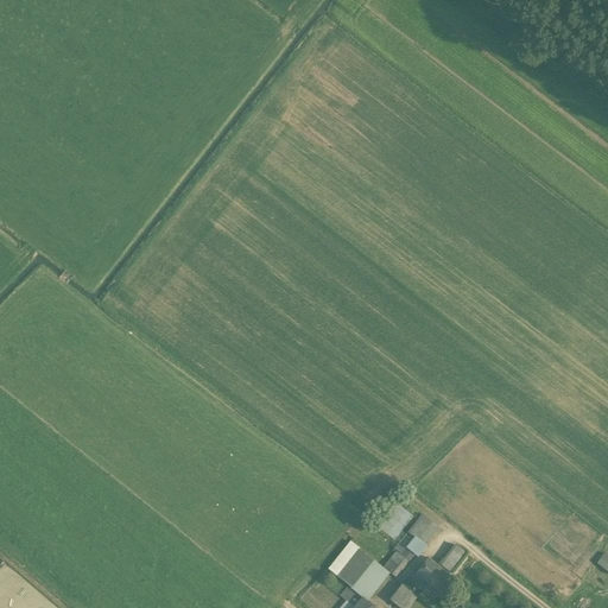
[(377,527),(394,540),(413,517),(396,504),(377,527)]
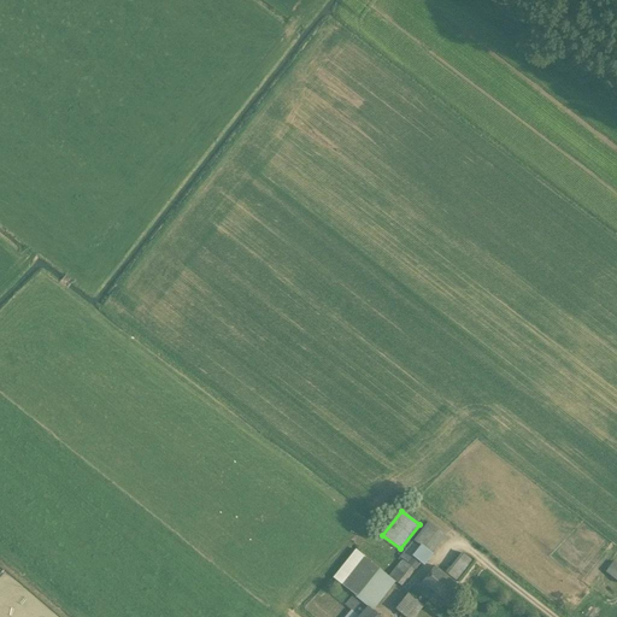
[(387,575),(394,581),(401,587),(421,562),(424,564),(433,553),(432,553),(445,535),(427,521),(412,540),(399,557),(401,558),(387,575)]
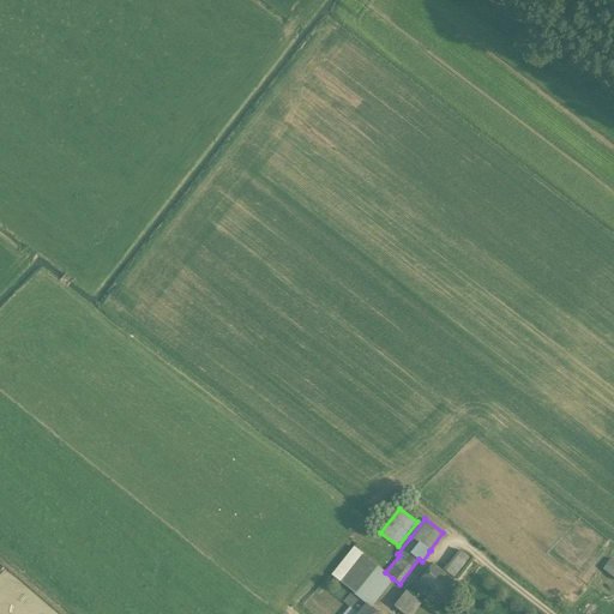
[(453,581),(470,558),(458,549),(441,571),(432,564),(420,579),(414,585),(423,593),(428,587),(432,589),(429,593),(435,596),(438,594),(441,597),(453,581)]
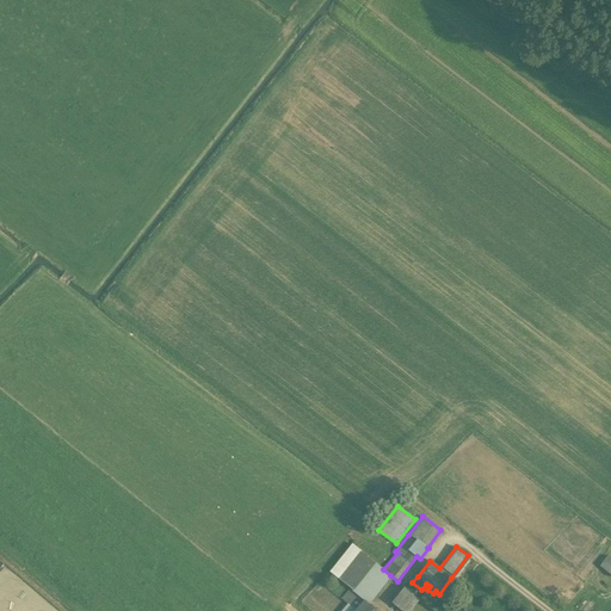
[(383,569),(377,565),(376,565),(375,563),(375,562),(360,550),(338,579),(350,588),(341,599),(347,604),(340,610),(376,610),(368,604),(390,575),(383,569)]
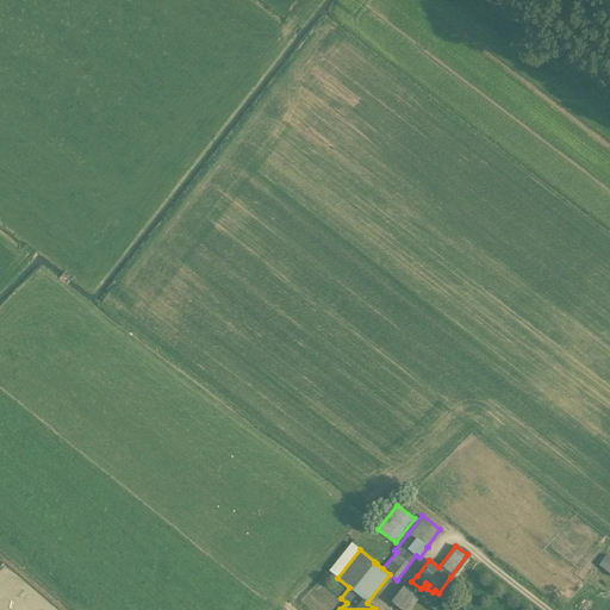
[(609,549),(607,554),(598,565),(609,574),(609,549)]
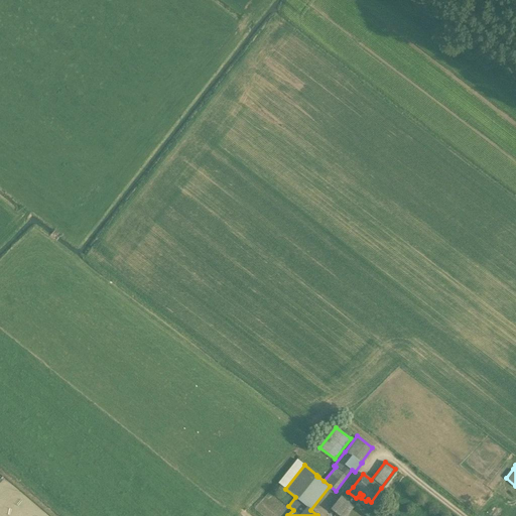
[(341,496),(331,509),(339,515),(346,515),(354,507),(341,496)]
